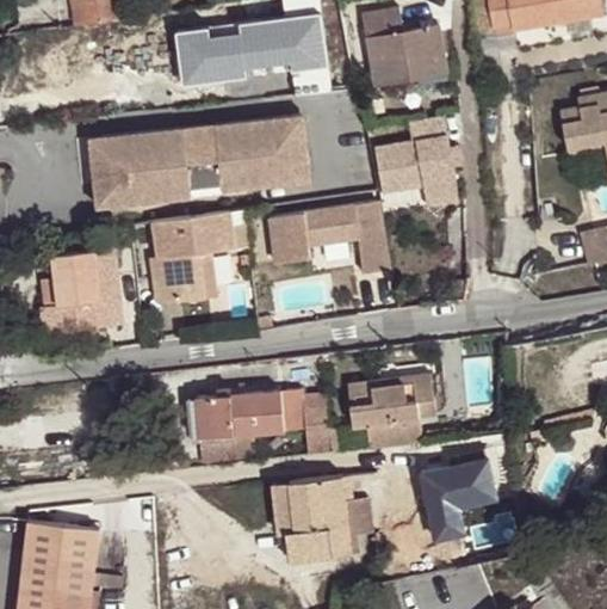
[(73,25),(121,19),(117,0),(67,0),(72,25),(73,25)]
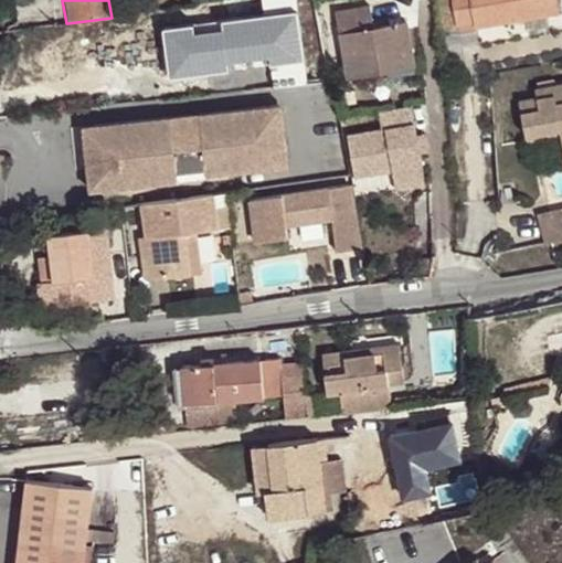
[(301,38),(295,0),(276,0),(283,40),(301,38)]
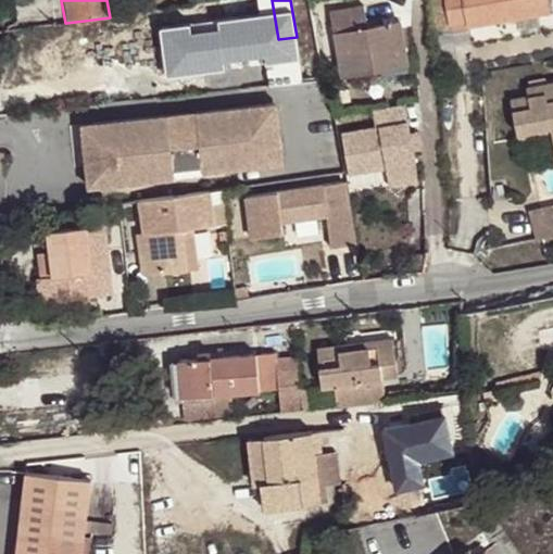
[(309,0),(290,0),(297,37),(315,35),(312,17),(309,0)]
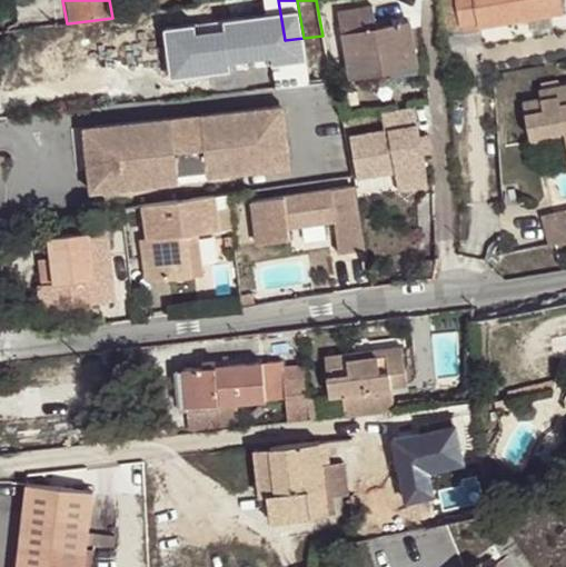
[(333,0),(316,0),(319,18),(336,16),(336,13),(333,0)]
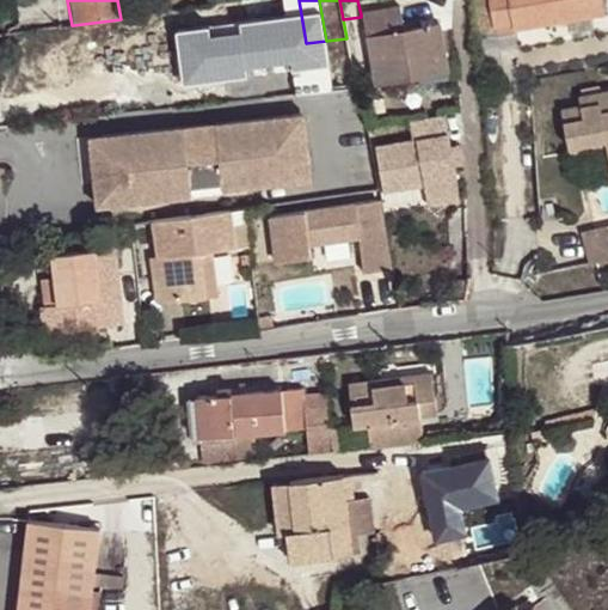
[(473,0),(476,31),(493,29),(511,26),(511,30),(602,16),(599,0),(473,0)]
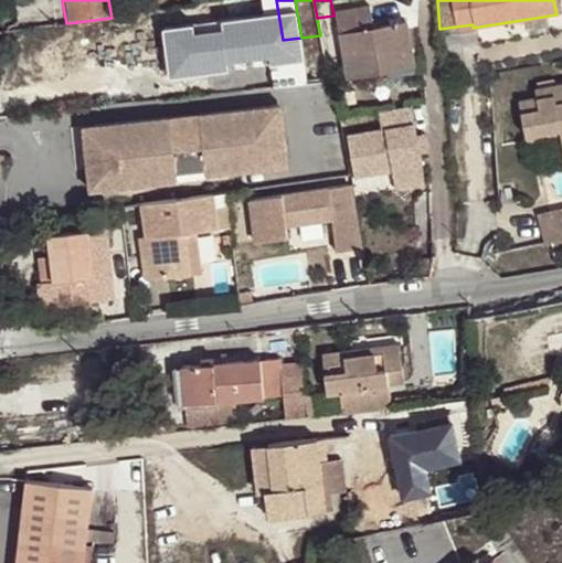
[(197,51),(239,44),(232,7),(191,12),(197,51)]
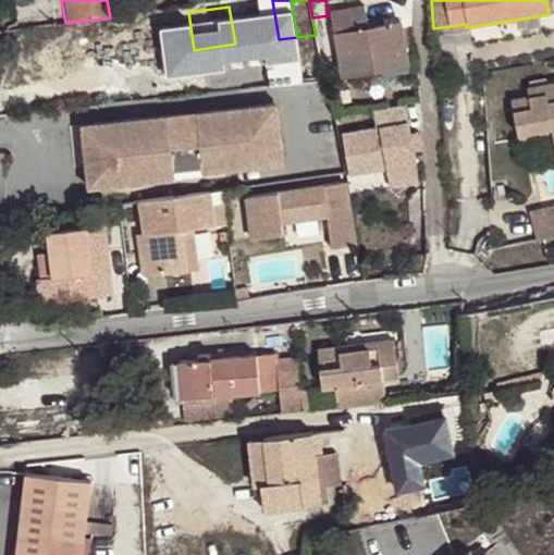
[(329,15),(333,35),(340,76),(406,64),(399,23),(365,29),(361,8),(329,13),(329,15)]
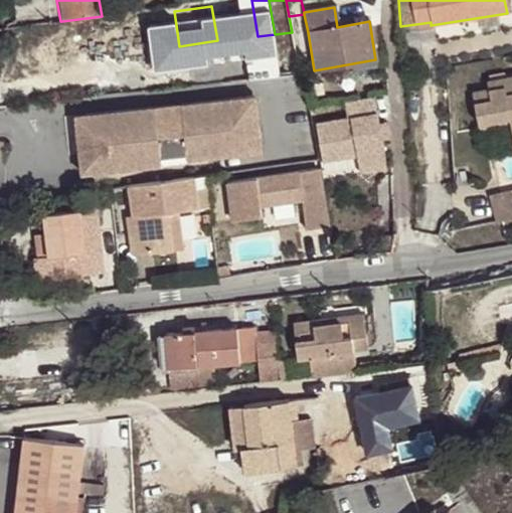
[(292,32),(293,35),(308,32),(304,14),(289,16),(292,32)]
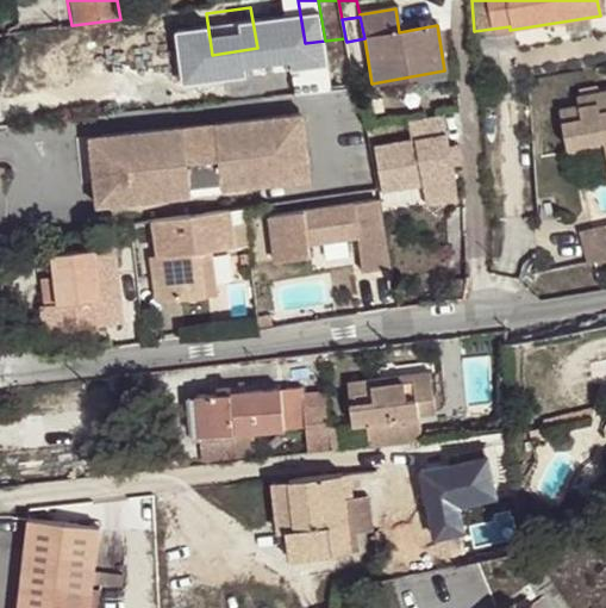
[(120,19),(73,25),(81,90),(132,82),(130,68),(168,62),(163,24),(122,29),(120,19)]
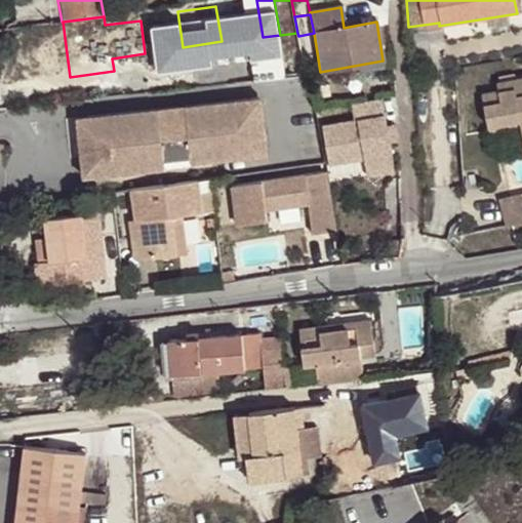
[(280,61),(303,58),(299,41),(278,44),(280,61)]
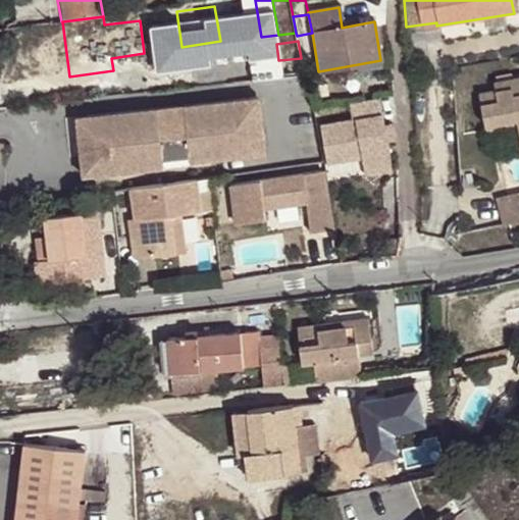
[(146,66),(144,53),(111,58),(113,70),(146,66)]
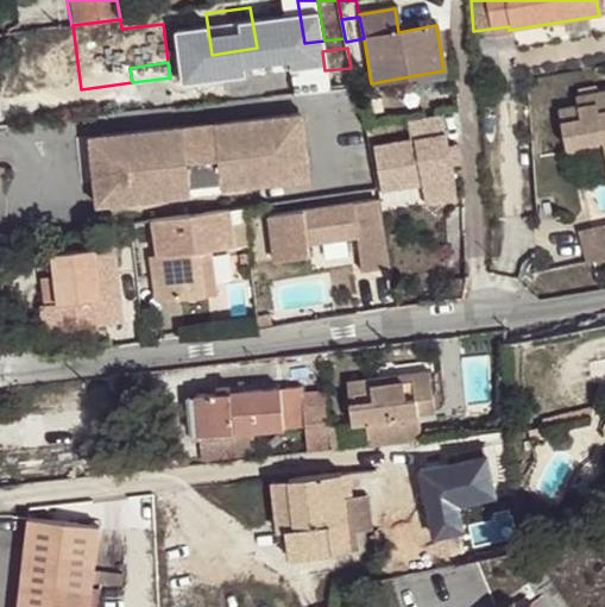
[(268,97),(353,87),(351,68),(325,70),(265,77),(268,97)]
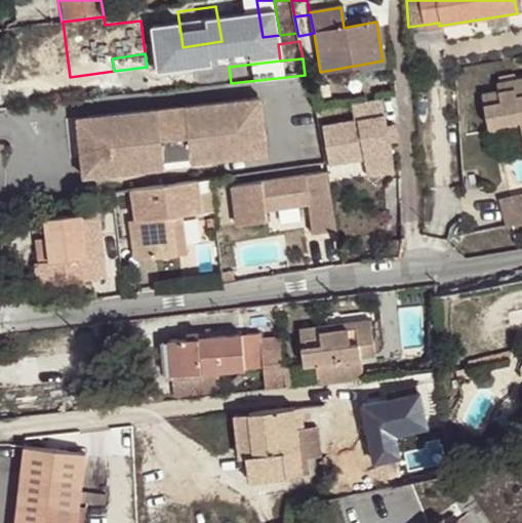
[(481,95),(486,128),(519,123),(521,137),(521,136),(521,78),(494,83),(496,92),(481,95)]
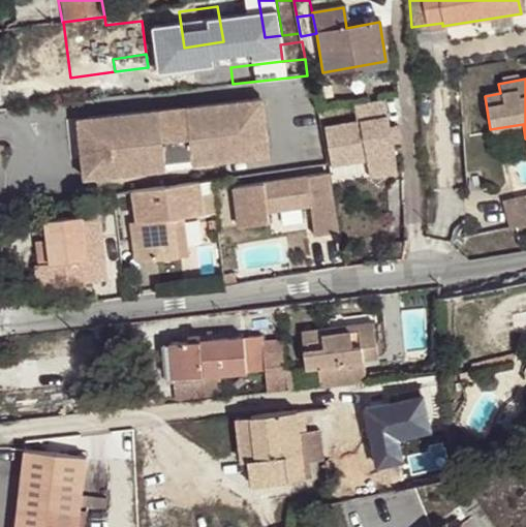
[(395,175),(382,99),(352,104),(357,123),(322,128),(329,167),(365,161),(368,179),(395,175)]
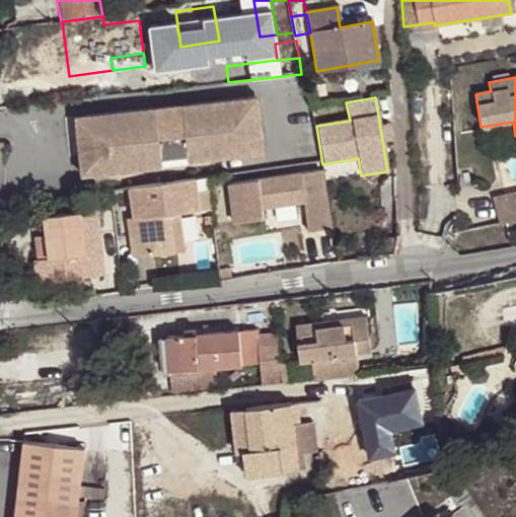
[(155,109),(84,117),(90,175),(187,165),(187,162),(256,155),(261,150),(256,103),(250,98),(185,106),(187,122),(157,125),(155,109)]
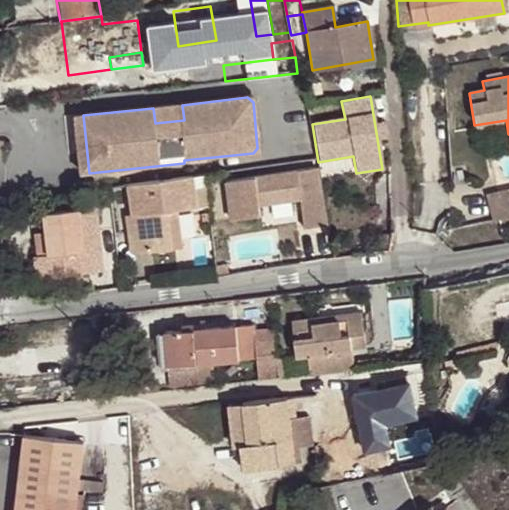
[(184,120),(182,105),(153,108),(155,123),(184,120)]
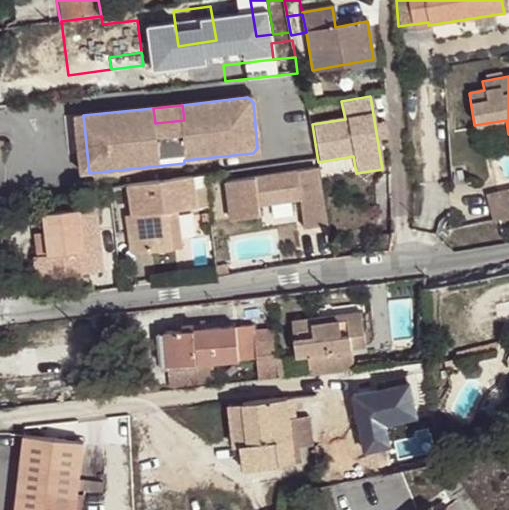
[(79,174),(89,173),(83,115),(73,116),(79,174)]
